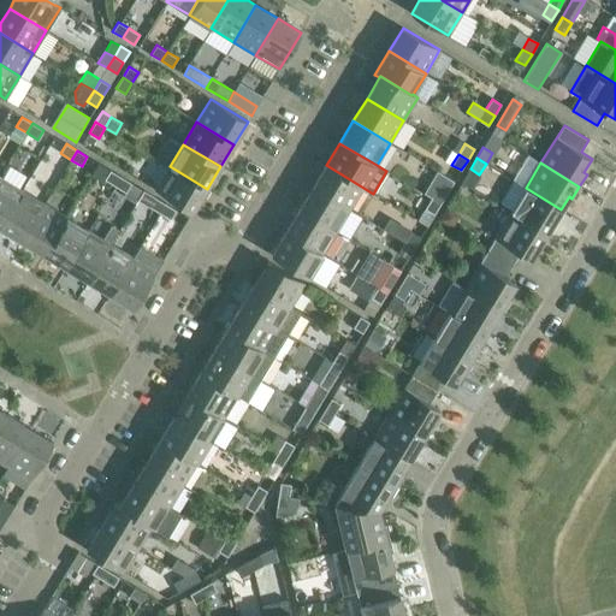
[(363,188),(326,165),(313,188),(350,209),(363,188)]
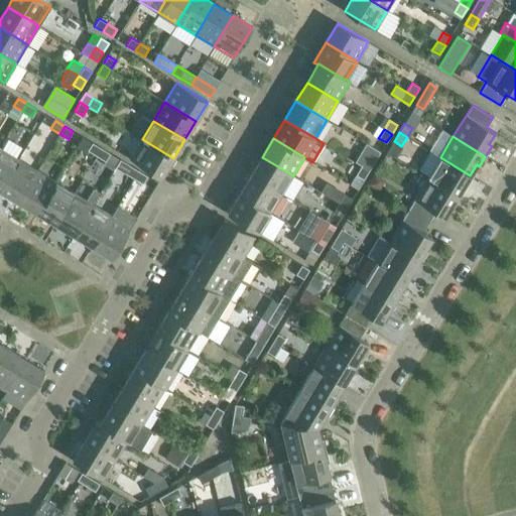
[(130,159),(161,177),(173,158),(142,139),(130,159)]
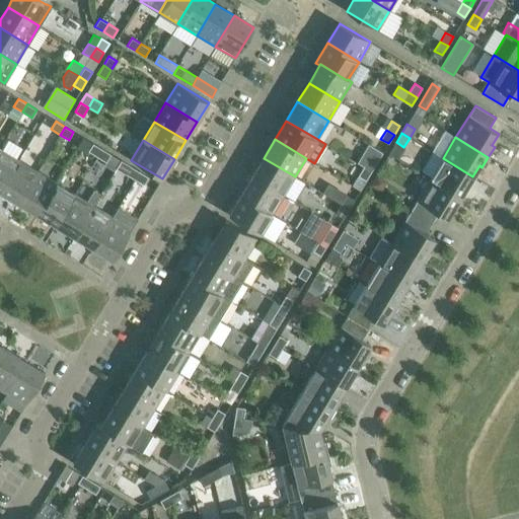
[(92,144),(88,152),(97,157),(102,149),(92,144)]
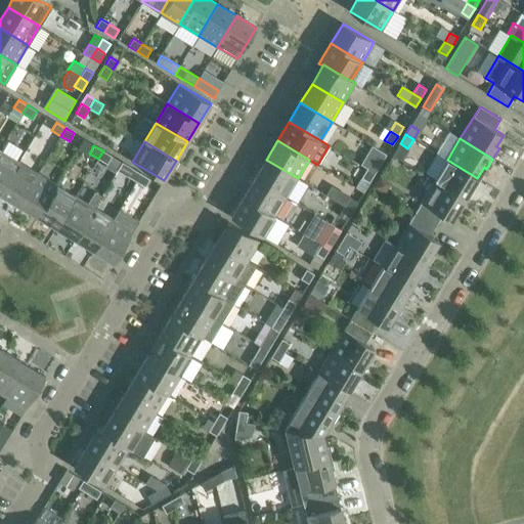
[(372,145),(360,165),(366,169),(375,174),(381,164),(387,155),(376,147),(372,145)]
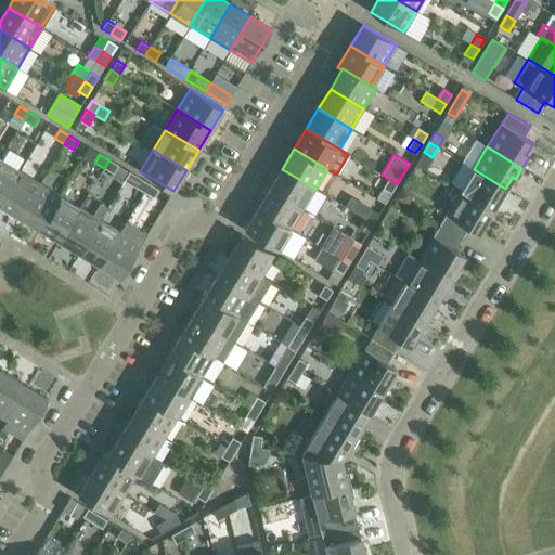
[(0,159),(0,204),(20,171),(0,159)]
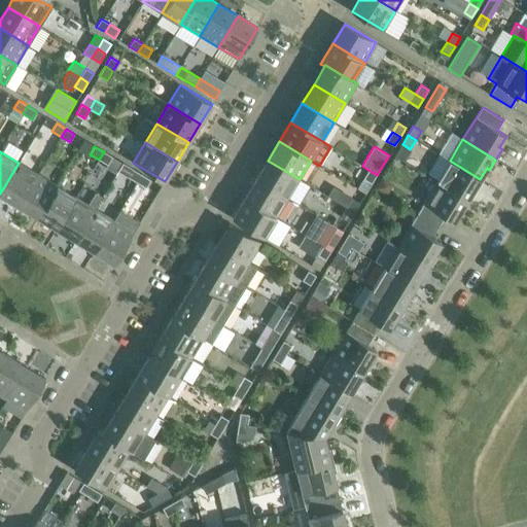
[(108,165),(112,157),(104,151),(99,160),(108,165)]
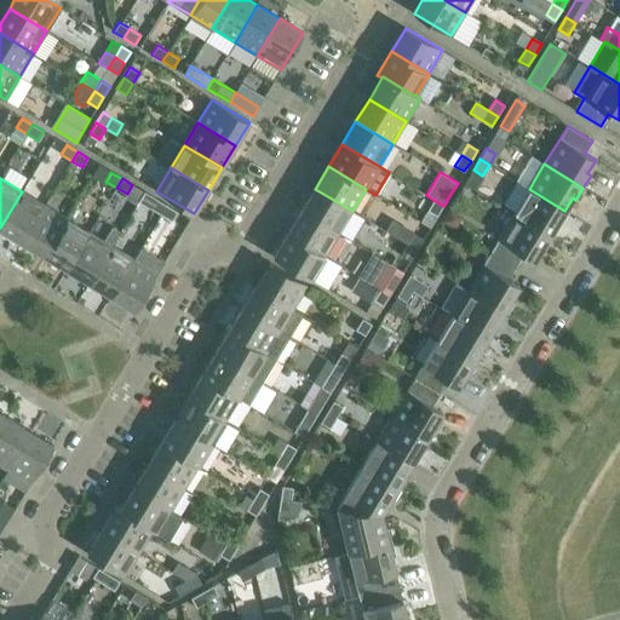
[(127,194),(125,197),(137,205),(144,191),(132,185),(127,194)]
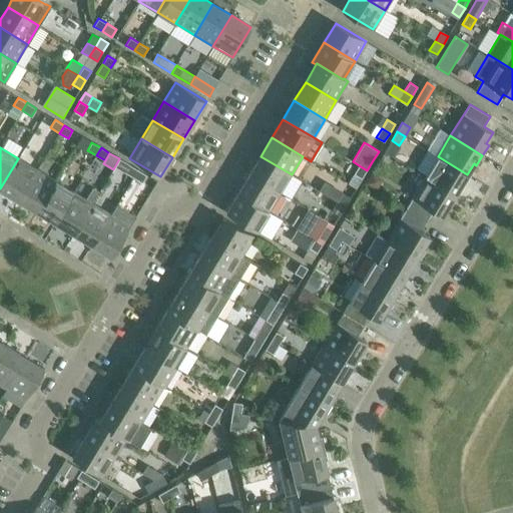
[(292,174),(261,156),(249,174),(280,193),(292,174)]
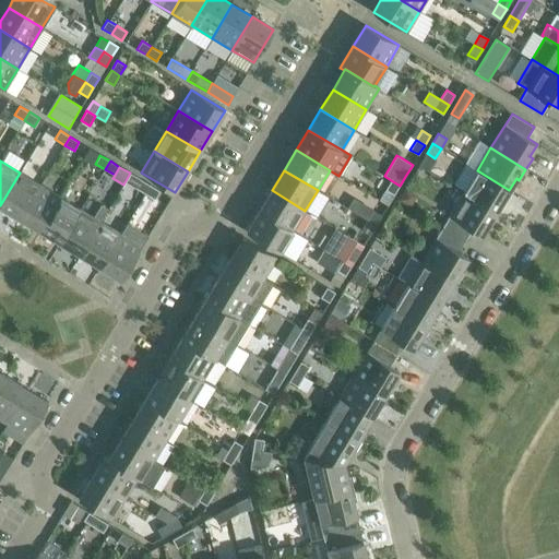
[(506,203),(502,201),(509,190),(477,170),(464,192),(499,214),(506,203)]
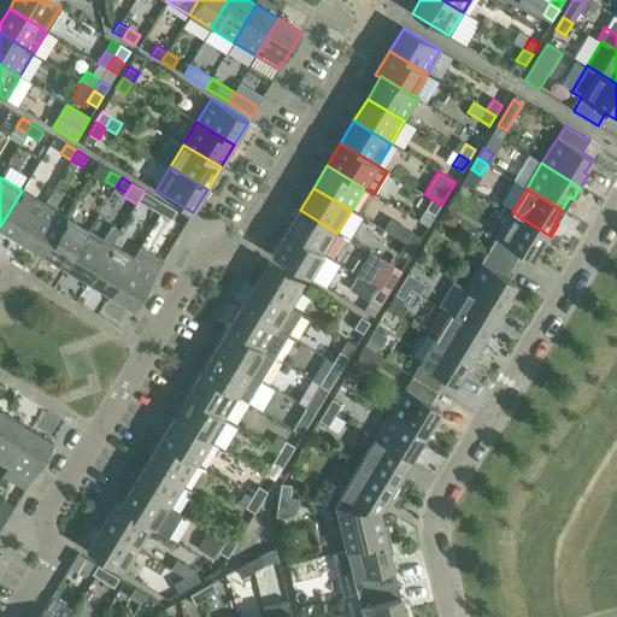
[(22,191),(0,227),(0,228),(22,241),(45,204),(22,191)]
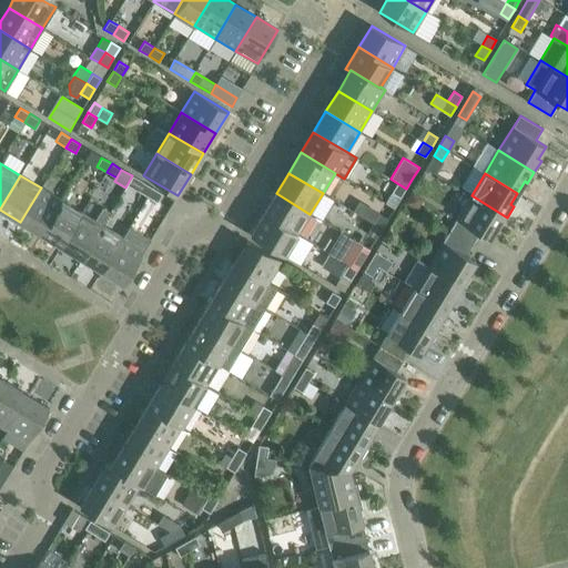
[(142,182),(138,191),(148,196),(152,189),(142,182)]
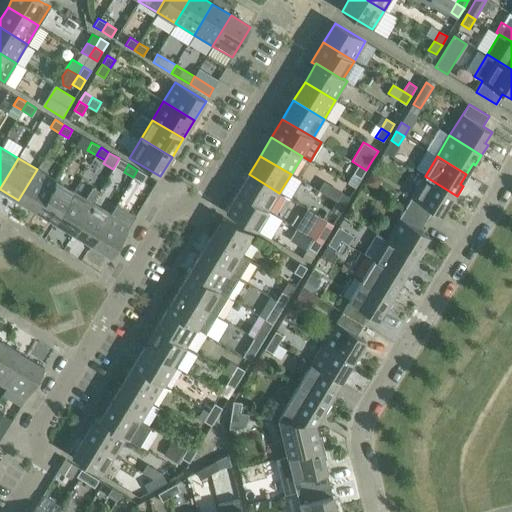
[(353,174),(361,178),(366,170),(358,165),(353,174)]
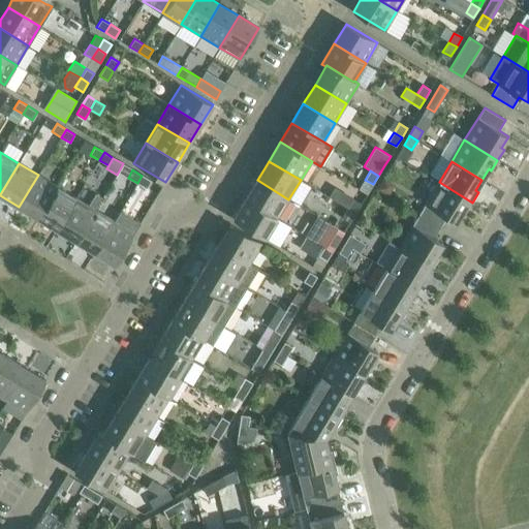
[(38,175),(19,207),(37,218),(57,187),(38,175)]
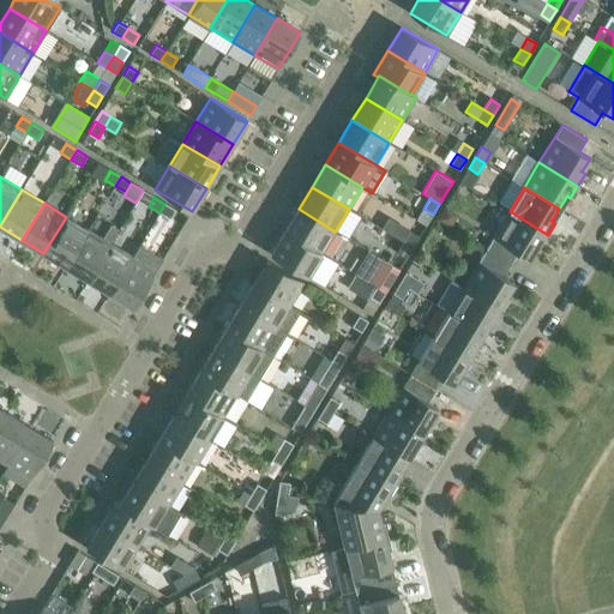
[(169,220),(175,210),(164,204),(160,212),(169,220)]
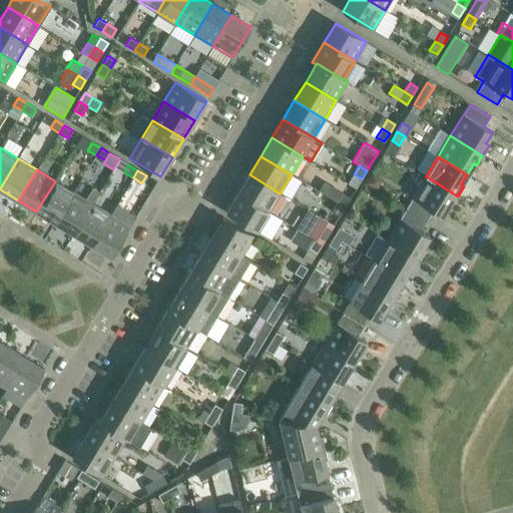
[(373,172),(367,183),(378,190),(384,178),(373,172)]
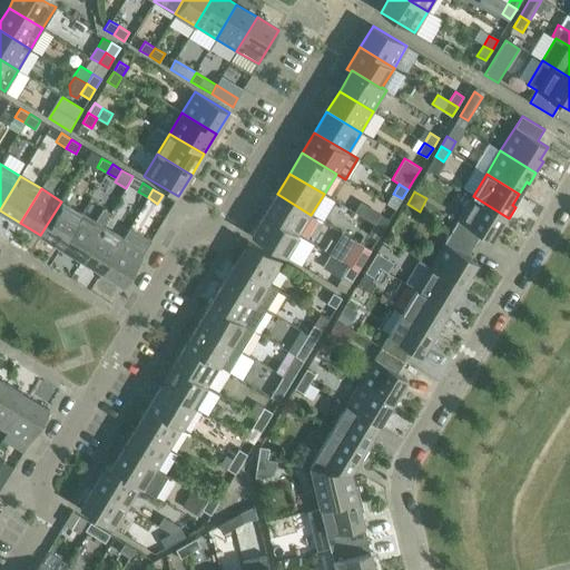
[(311,215),(277,194),(265,215),(298,235),(311,215)]
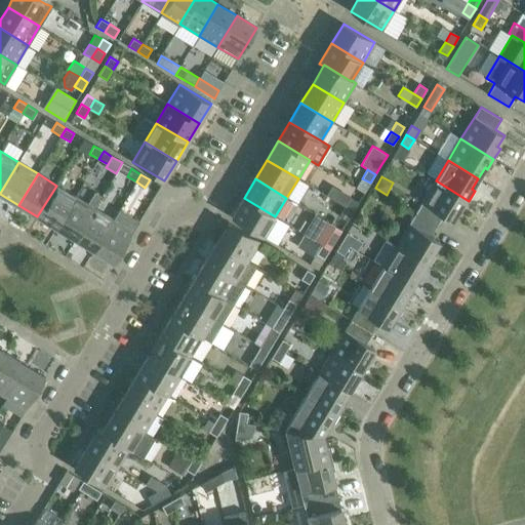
[(459,209),(462,211),(469,201),(436,180),(415,213),(437,227),(443,215),(452,221),(459,209)]
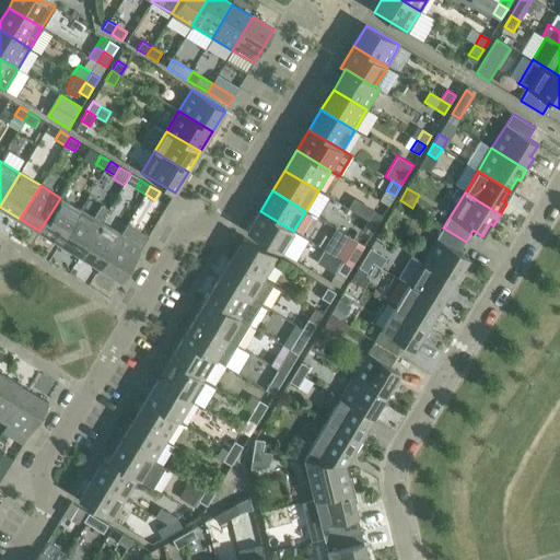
[(60,198),(39,231),(60,243),(81,210),(60,198)]
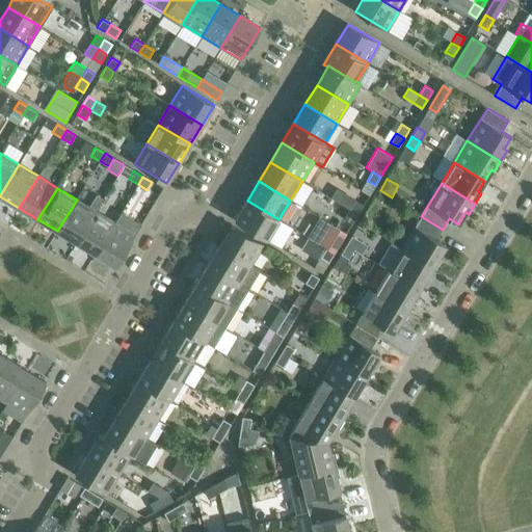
[(77,200),(57,231),(76,243),(96,211),(77,200)]
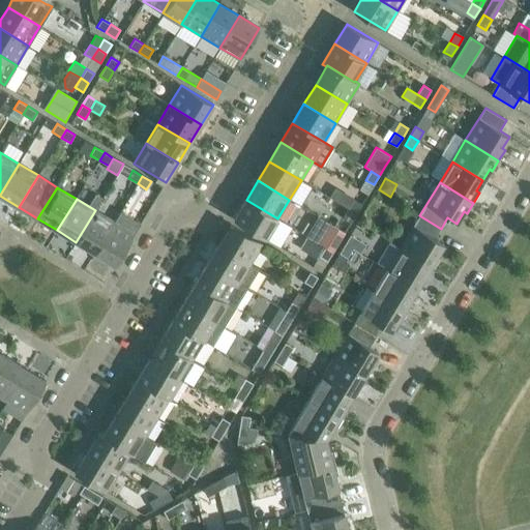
[(234,219),(266,238),(277,218),(246,200),(234,219)]
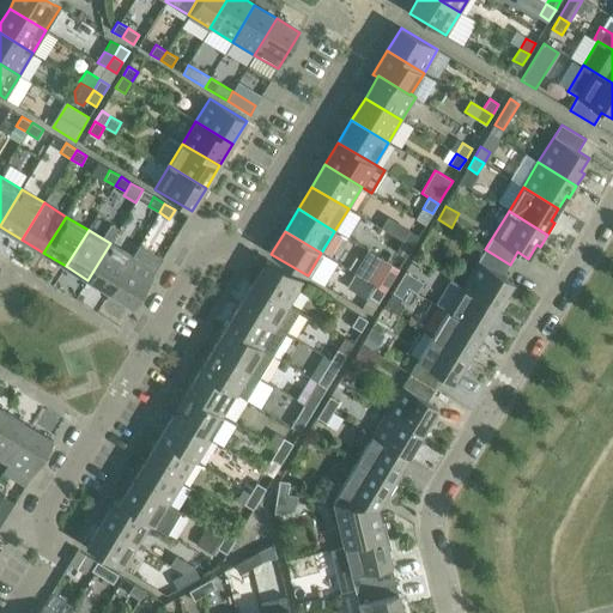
[(419,236),(410,231),(402,242),(412,248),(419,236)]
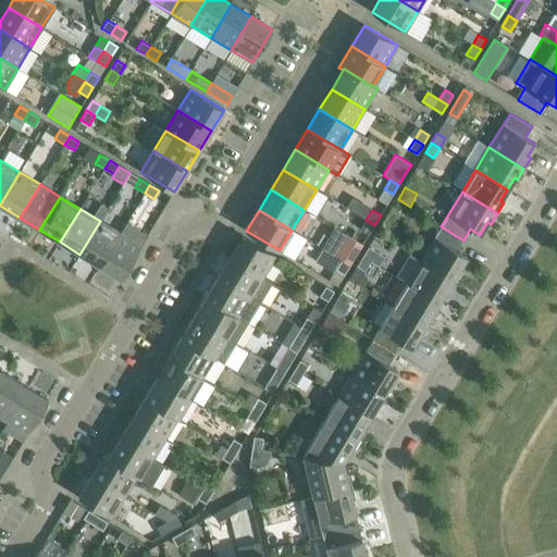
[(360,229),(369,234),(374,225),(366,220),(360,229)]
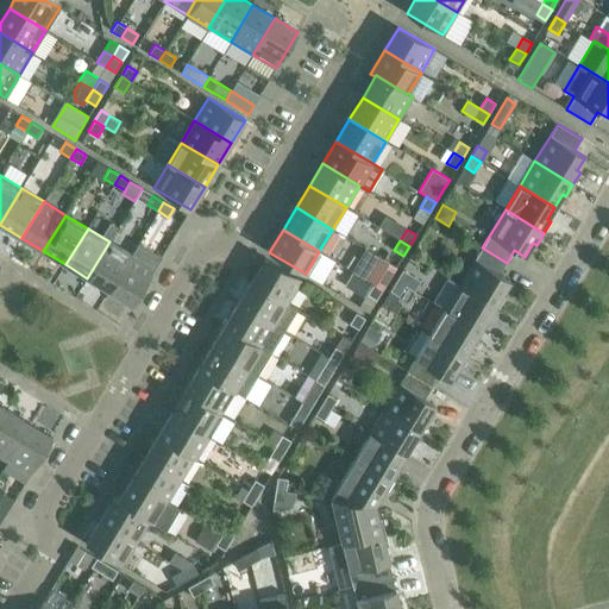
[(110,242),(87,278),(110,292),(131,255),(110,242)]
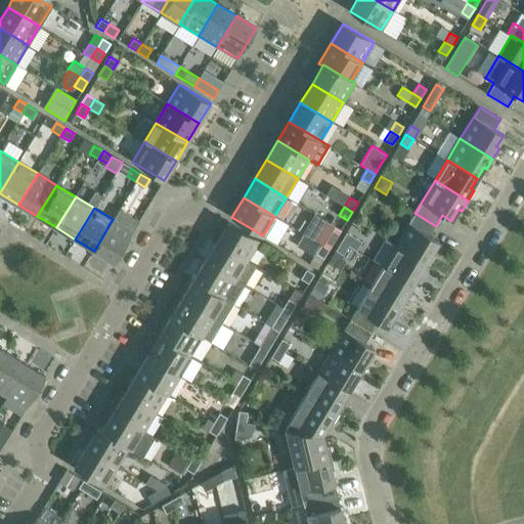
[(114,263),(139,221),(120,209),(113,219),(94,251),(114,263)]
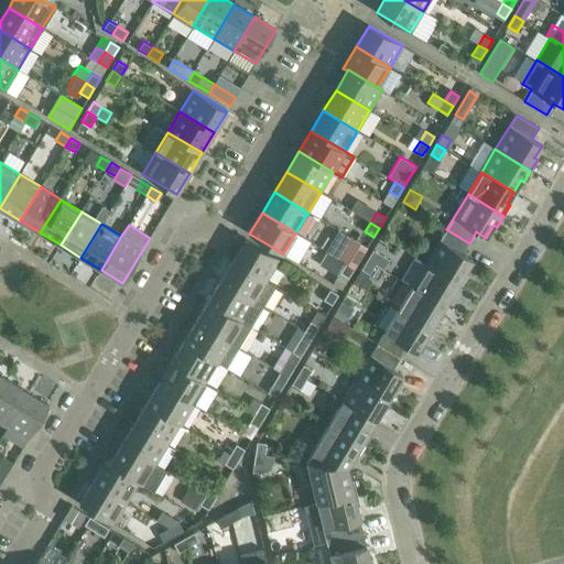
[(473,260),(463,255),(469,243),(446,229),(425,264),(461,285),(467,274),(465,272),(473,260)]
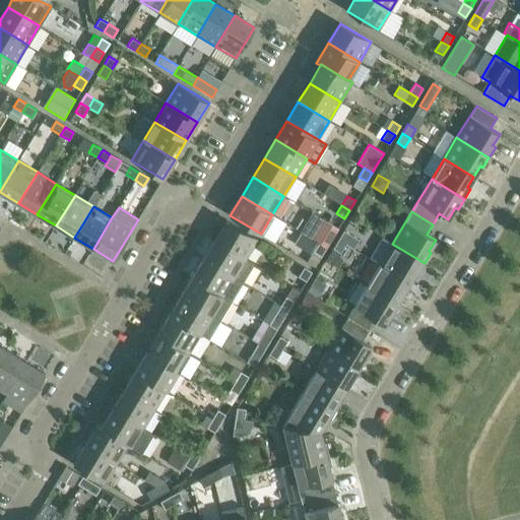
[(324,219),(313,239),(316,241),(319,243),(327,247),(332,238),(338,229),(324,219)]
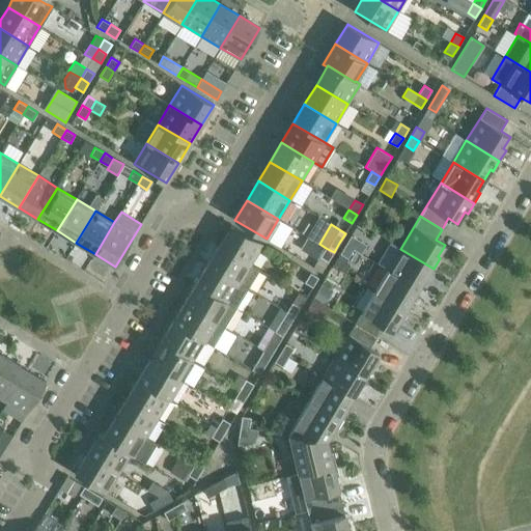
[(263,244),(231,225),(219,245),(251,264),(263,244)]
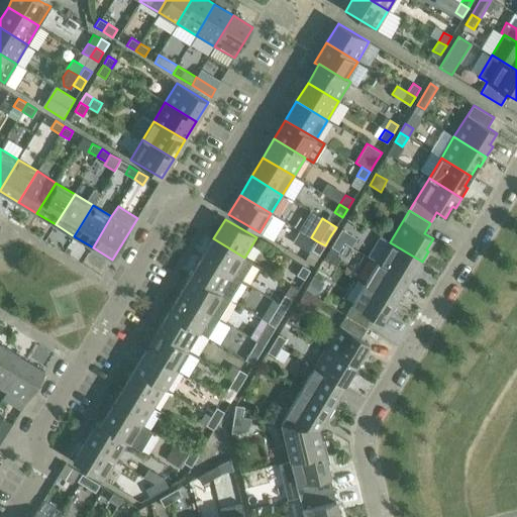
[(349,233),(341,229),(336,238),(344,242),(349,233)]
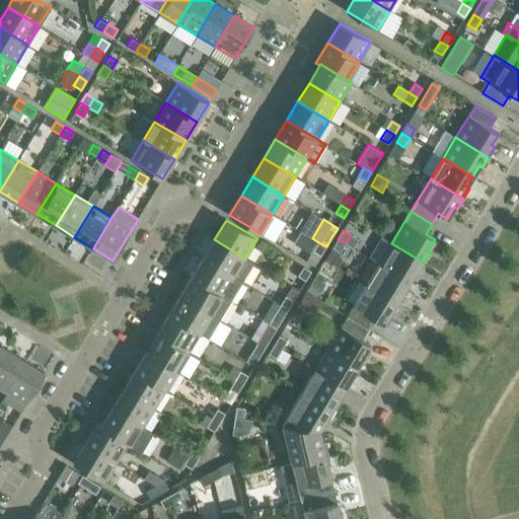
[(301,231),(295,241),(309,249),(315,240),(312,238),(301,231)]
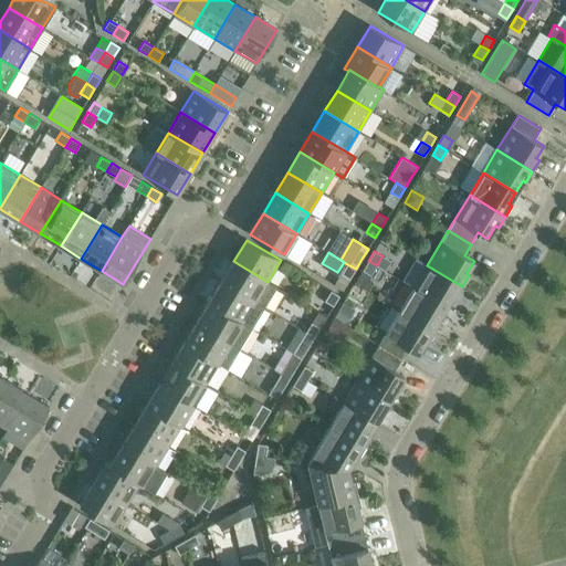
[(383,255),(377,265),(385,271),(391,261),(383,255)]
